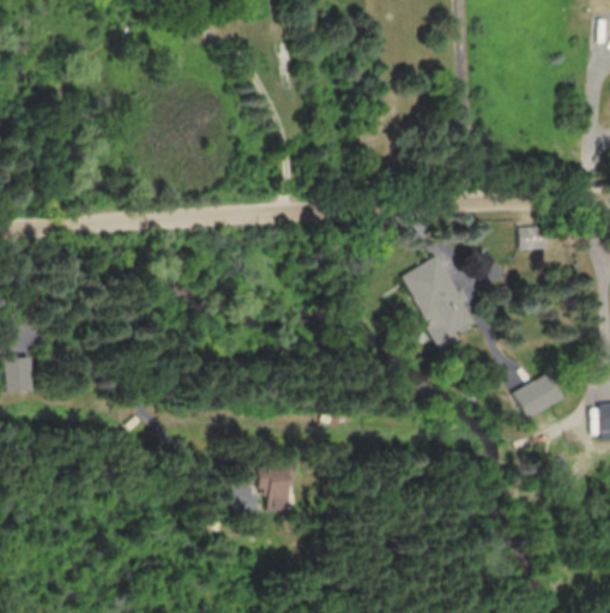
[(518,227),(519,248),(545,248),(544,226),(518,227)]
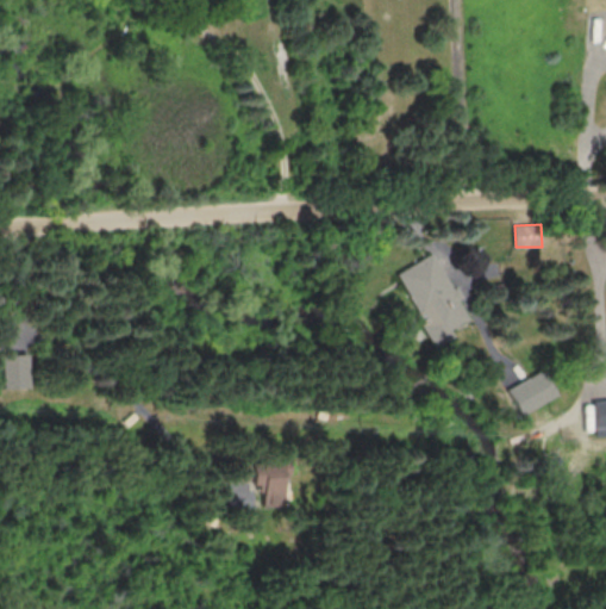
[(437,347),(457,336),(454,329),(472,319),(436,254),(398,274),(437,347)]
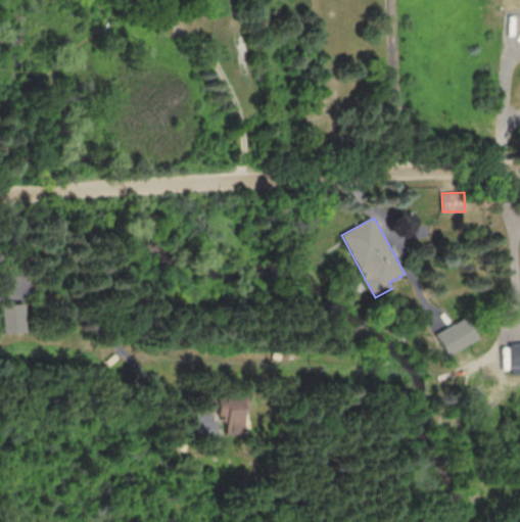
[(3,333),(26,333),(26,304),(2,304),(3,333)]
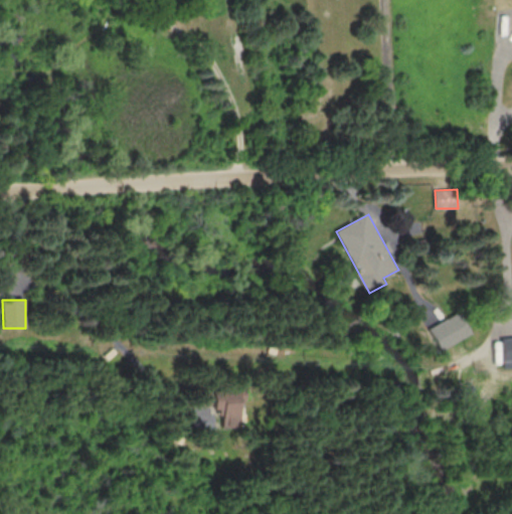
[(432,329),(444,351),(474,334),(462,313),(432,329)]
